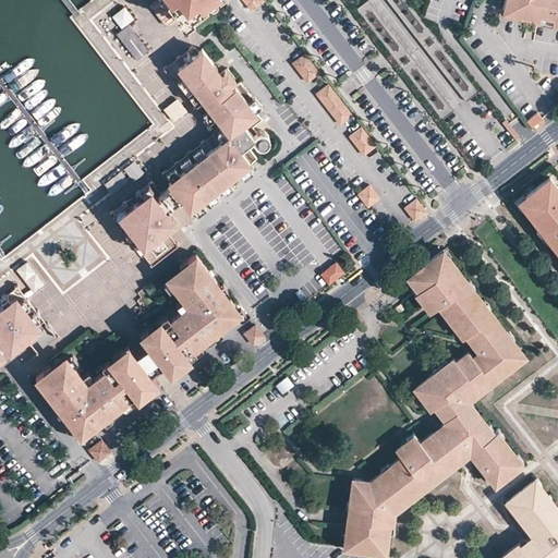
[(162,0),(156,0),(149,7),(168,26),(178,16),(162,0)]
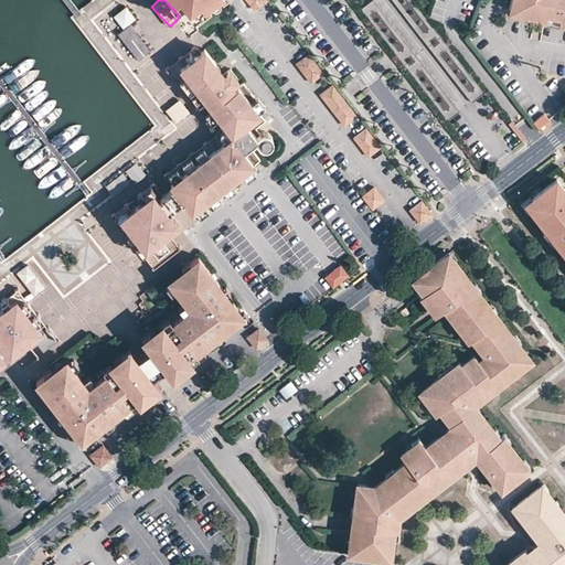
[(173,0),(181,9),(187,16),(193,11),(195,14),(204,8),(202,3),(206,0),(173,0)]
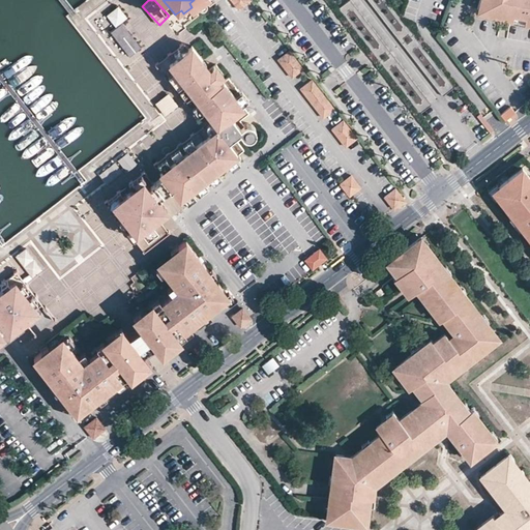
[(248,0),(231,0),(238,8),(248,0)]
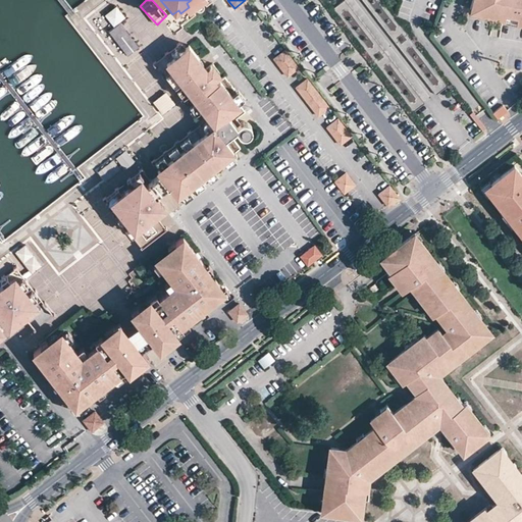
[(521,0),(472,0),(472,2),(482,5),(480,10),(496,14),(497,8),(505,10),(517,12),(516,18),(521,18),(521,0)]
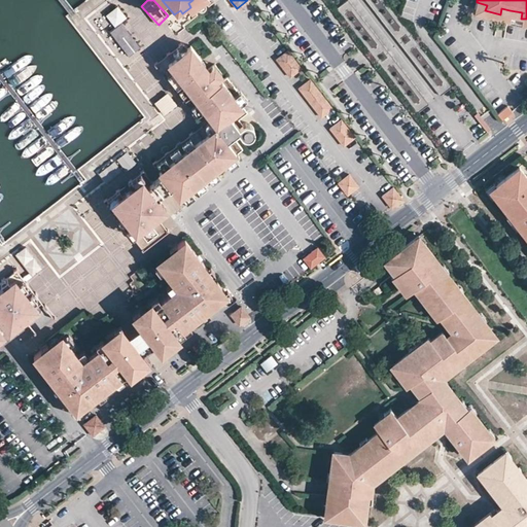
[(413,15),(417,4),(408,1),(403,12),(413,15)]
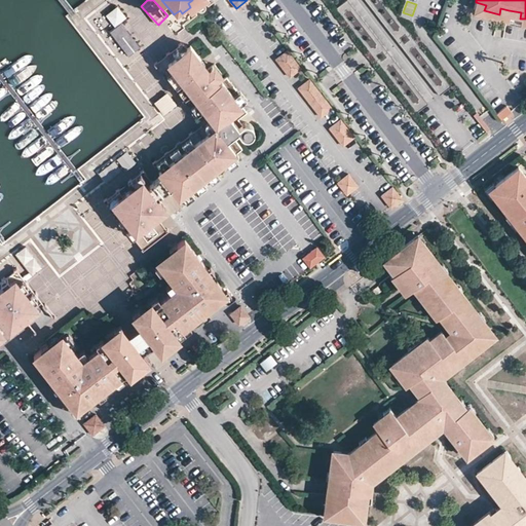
[(486,5),(476,2),(475,7),(484,10),(486,5)]
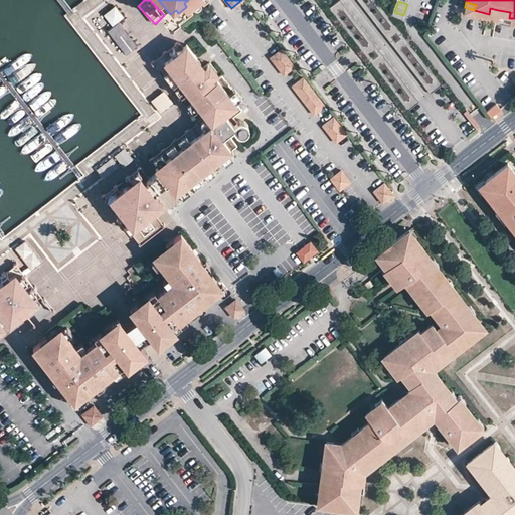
[(105,14),(113,26),(126,18),(117,6),(105,14)]
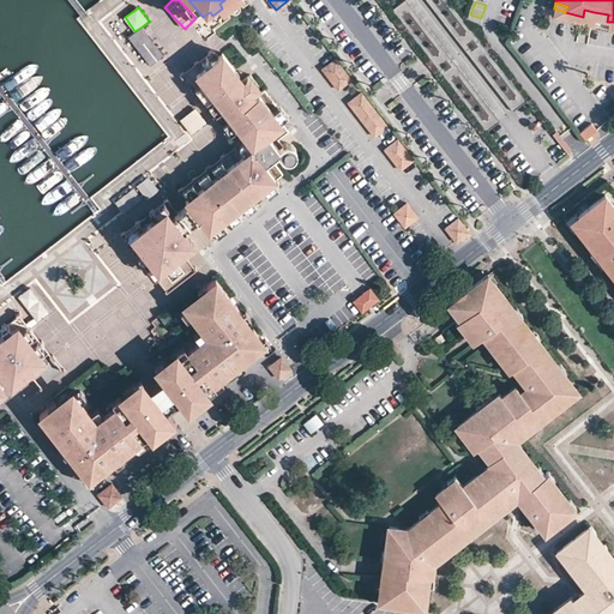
[(202,24),(212,16),(210,12),(203,17),(197,10),(193,12),(202,24)]
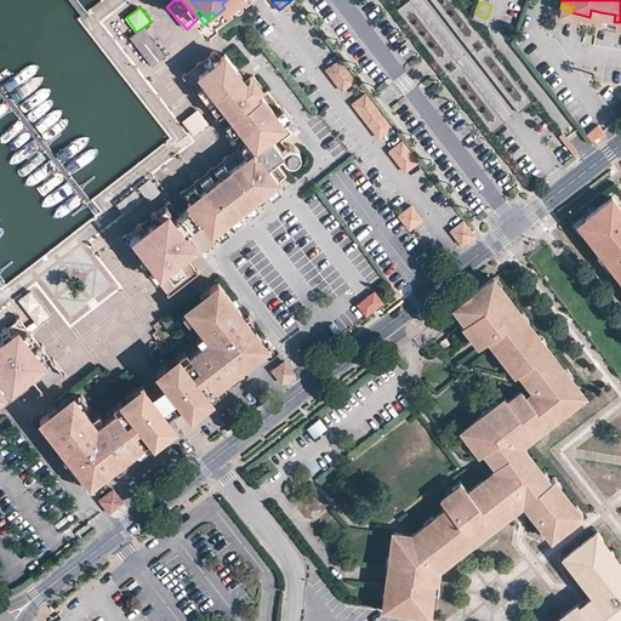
[(149,68),(165,61),(149,27),(134,34),(149,68)]
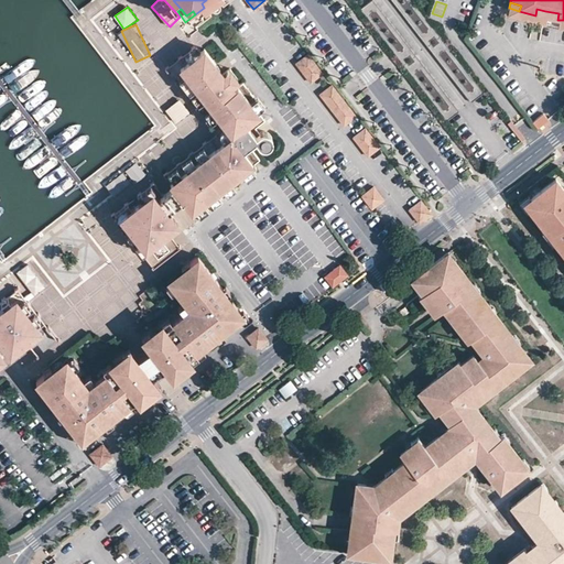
[(196,44),(164,67),(215,133),(164,172),(170,180),(228,134),(177,68),(202,51),(196,44)]
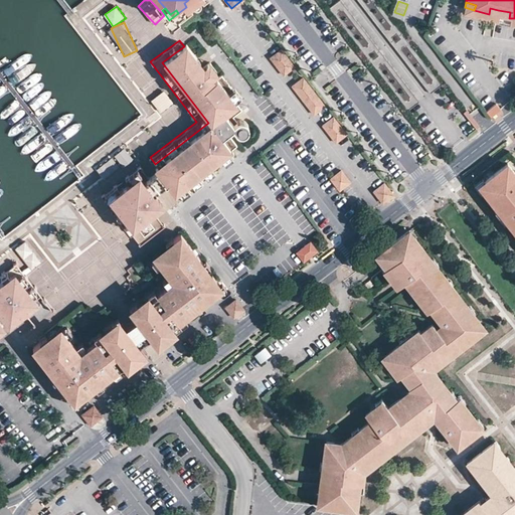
[(187,43),(184,46),(162,62),(208,123),(155,164),(159,169),(153,173),(150,175),(150,176),(145,179),(141,175),(112,197),(140,233),(161,217),(152,205),(155,203),(149,195),(155,191),(161,186),(168,181),(179,195),(235,152),(231,148),(237,143),(232,135),(236,132),(238,133),(239,134),(240,134),(242,134),(244,134),(246,134),(248,132),(250,129),(250,126),(249,124),(248,121),(246,120),(245,119),(238,120),(234,114),(243,108),(238,102),(242,99),(222,72),(210,82),(205,86),(202,81),(207,77),(201,70),(196,73),(192,68),(201,61),(187,43)]
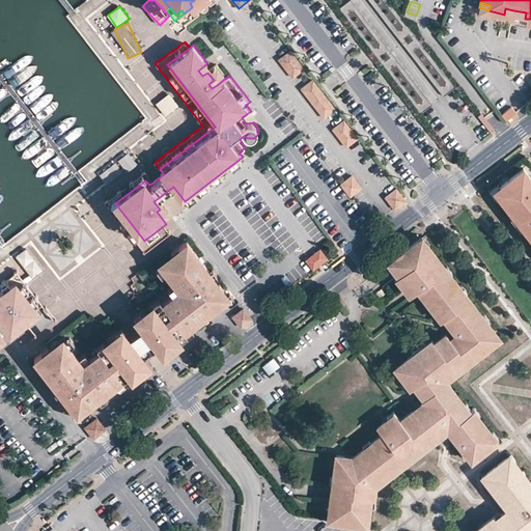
[(303,67),(289,50),(278,58),(291,75),(303,67)]
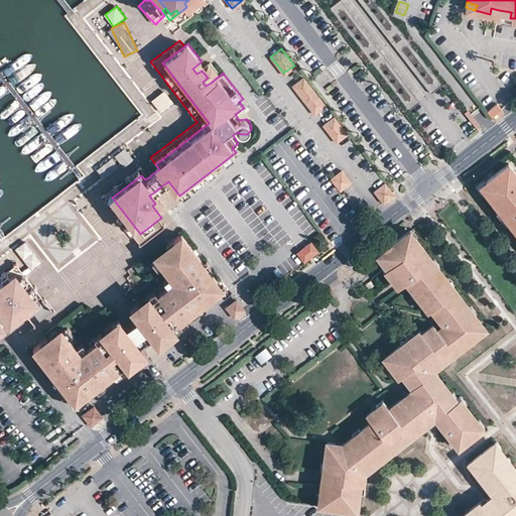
[(201,70),(202,71),(208,78),(218,71),(211,61),(201,70)]
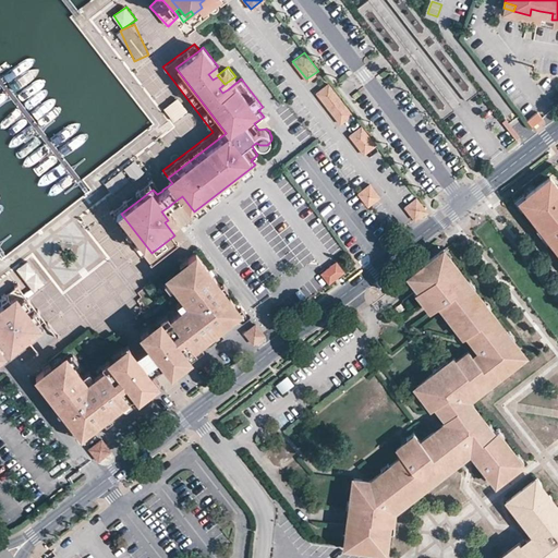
[(351,113),(327,82),(316,92),(340,122),(351,113)]
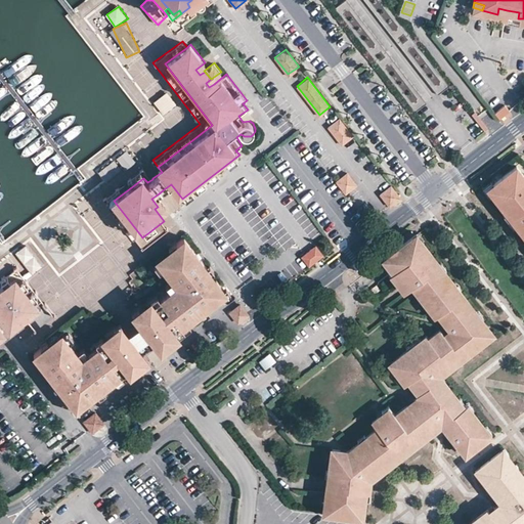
[(214,84),(211,79),(206,83),(209,87),(214,84)]
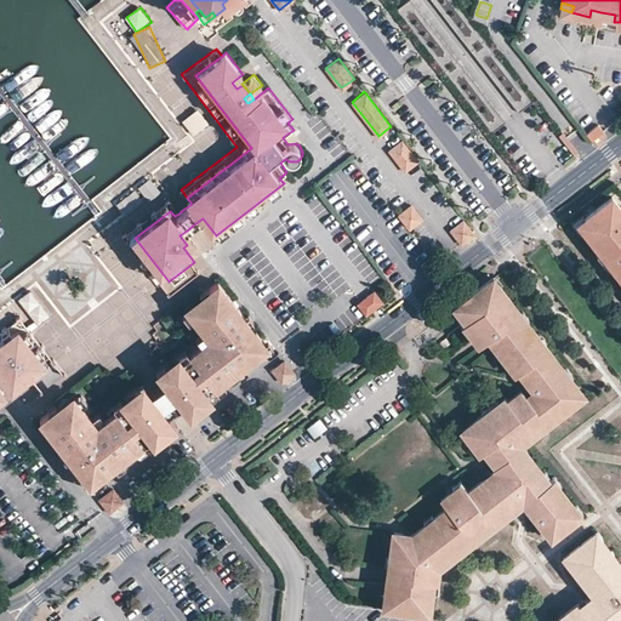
[(588,132),(592,142),(605,136),(602,126),(588,132)]
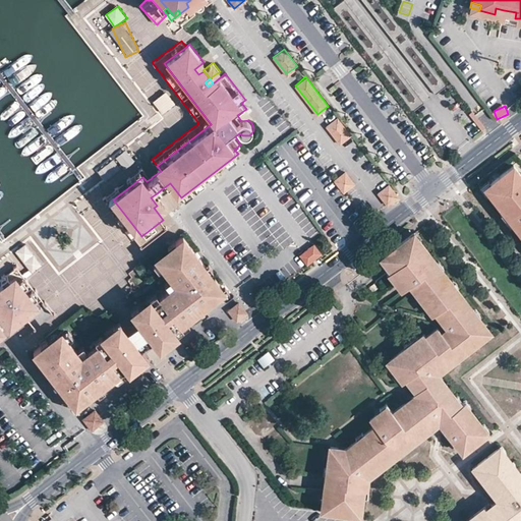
[(350,134),(337,117),(326,126),(339,142),(350,134)]
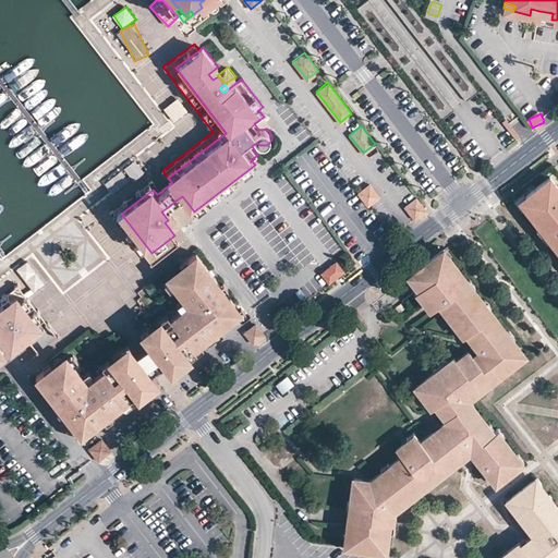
[(557,185),(550,176),(525,194),(531,202),(524,206),(540,226),(542,225),(553,238),(550,240),(557,250),(557,185)]
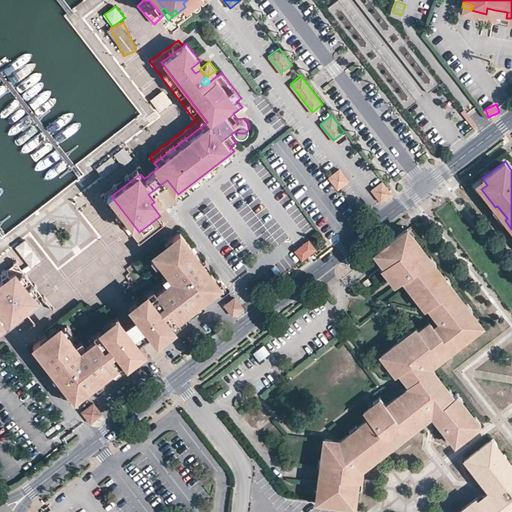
[(139,172),(135,167),(100,194),(123,223),(134,236),(139,232),(111,196),(140,174),(139,172)]
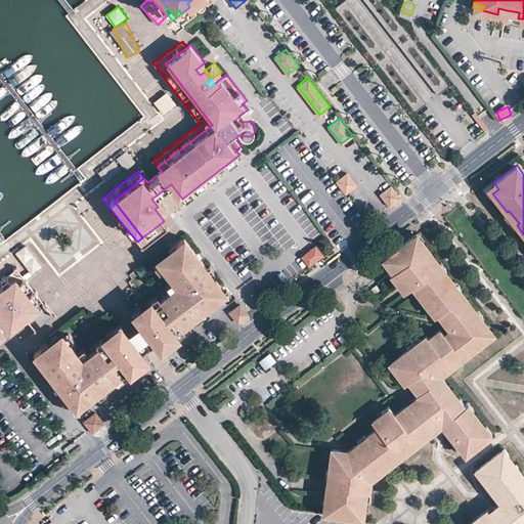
[(147,172),(142,176),(143,178),(147,182),(153,179),(153,178),(147,172)]
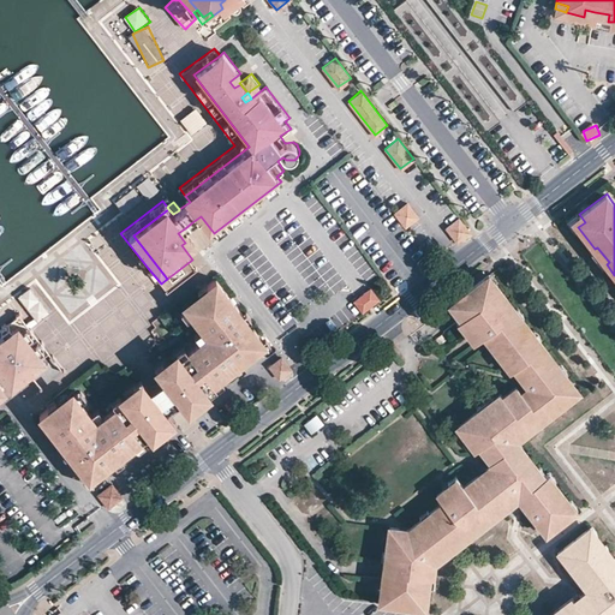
[(407,202),(394,214),(405,227),(419,216),(407,202)]
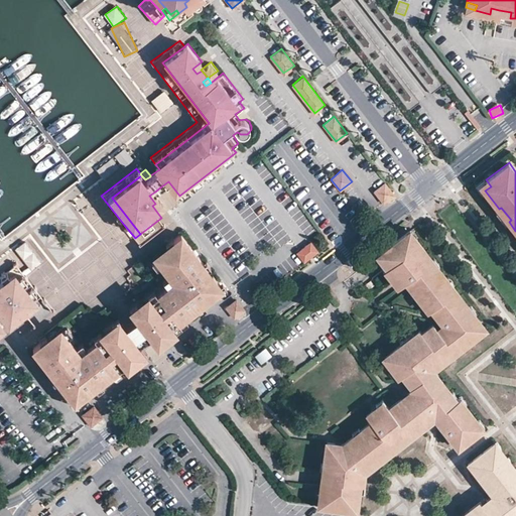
[(478,182),(475,184),(482,192),(485,190),(491,186),(486,179),(484,177),(478,182)]
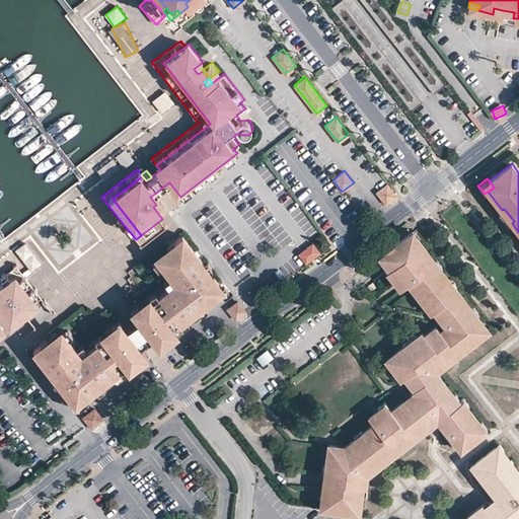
[(397,198),(386,183),(376,192),(385,204),(397,198)]
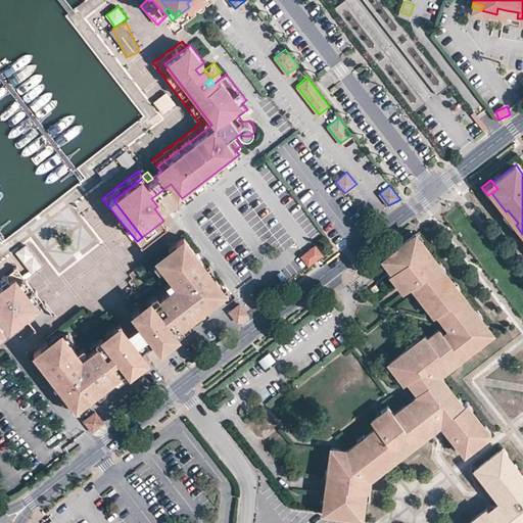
[(165,204),(157,194),(151,198),(157,206),(159,209),(165,204)]
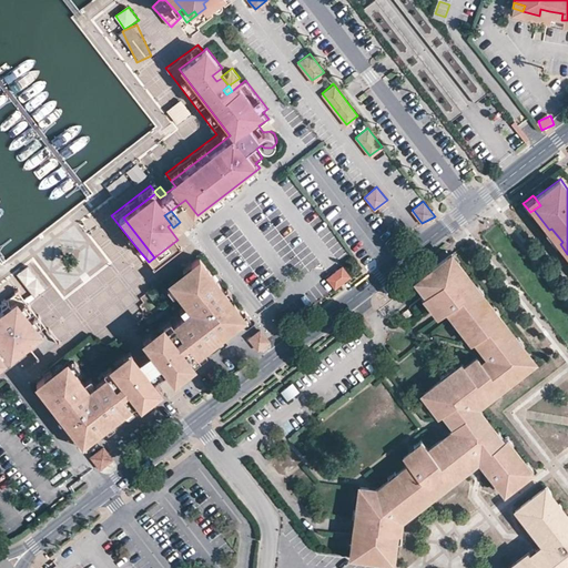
[(563,242),(551,229),(549,230),(560,244),(563,242)]
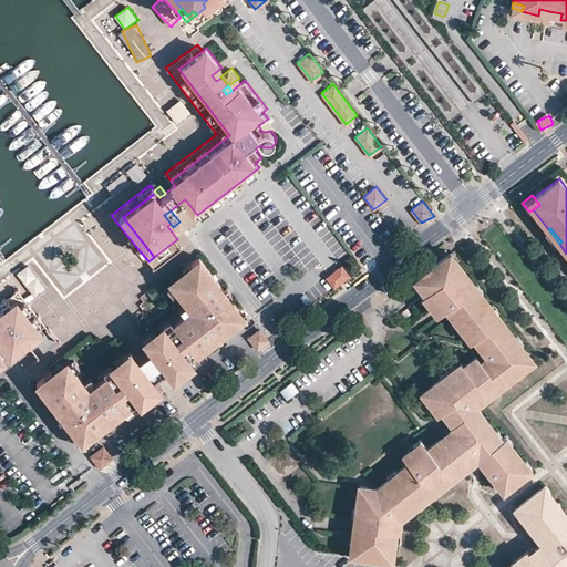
[(559,244),(548,229),(545,232),(556,246),(559,244)]
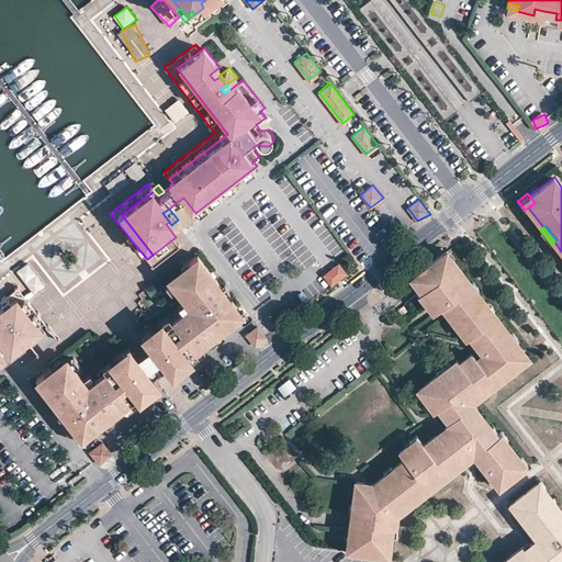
[(181,244),(176,237),(153,255),(147,259),(153,267),(181,244)]
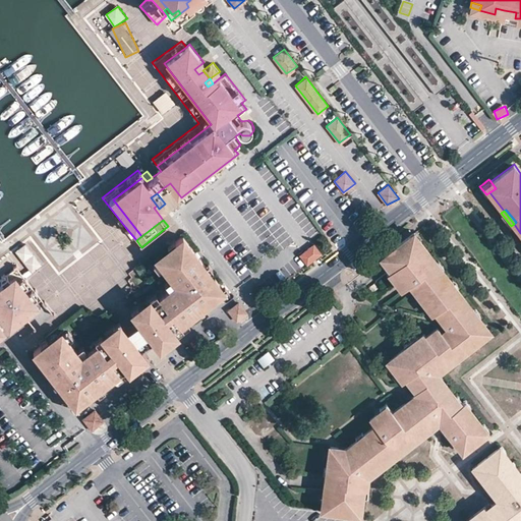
[(414,231),(410,234),(415,241),(419,238),(414,231)]
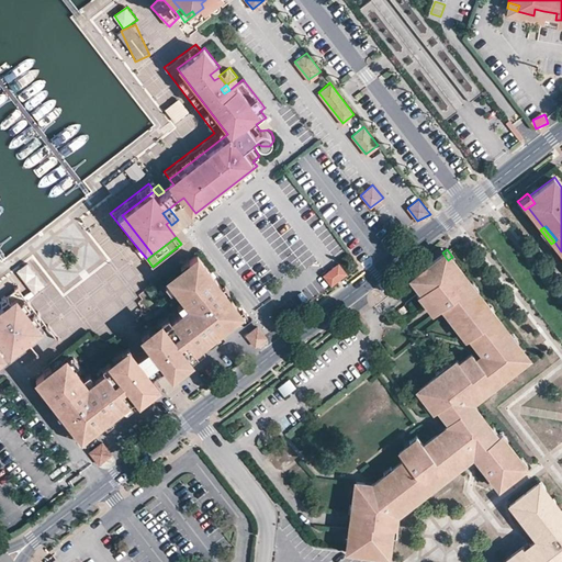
[(458,265),(452,257),(448,260),(442,253),(408,280),(419,294),(422,292),(427,299),(423,302),(433,315),(441,307),(467,339),(470,337),(483,352),(478,357),(473,352),(460,361),(458,359),(451,364),(456,369),(449,374),(442,379),(439,374),(419,390),(436,411),(437,409),(444,404),(448,411),(444,415),(448,420),(447,422),(448,425),(437,434),(457,460),(460,463),(464,461),(467,459),(473,453),(478,451),(487,463),(483,465),(493,478),(498,485),(521,468),(516,461),(520,458),(506,439),(501,442),(495,435),(494,437),(489,429),(495,425),(480,405),(471,412),(467,406),(475,398),(474,397),(523,362),(518,357),(525,351),(516,340),(513,343),(507,336),(512,334),(507,327),(504,329),(494,316),(497,315),(492,308),(487,311),(483,304),(486,302),(476,288),(472,291),(468,285),(472,282),(471,282),(467,277),(464,278),(456,266),(458,265)]
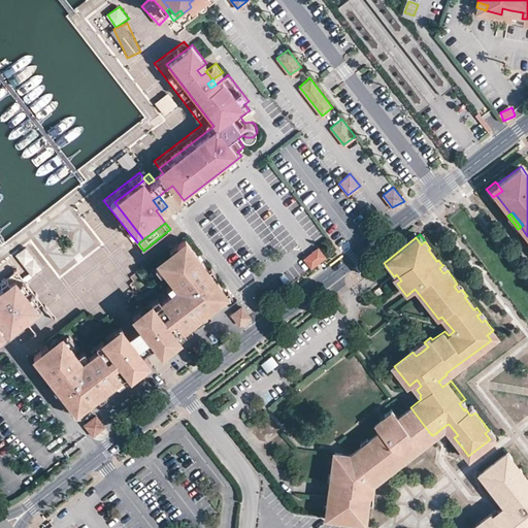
[(211,277),(206,270),(208,269),(203,263),(198,256),(185,239),(176,245),(180,251),(173,256),(163,264),(167,271),(166,272),(172,281),(177,288),(170,293),(160,301),(162,303),(155,308),(153,306),(141,315),(144,320),(138,325),(139,326),(153,344),(156,348),(163,341),(164,343),(176,335),(183,330),(189,325),(200,316),(199,314),(205,308),(203,305),(201,303),(207,298),(205,296),(207,290),(216,283),(211,277)]
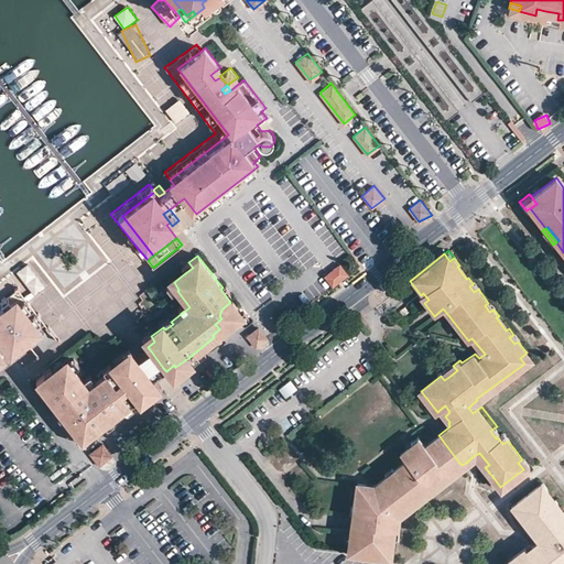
[(193,268),(188,262),(187,260),(180,267),(185,273),(193,268)]
